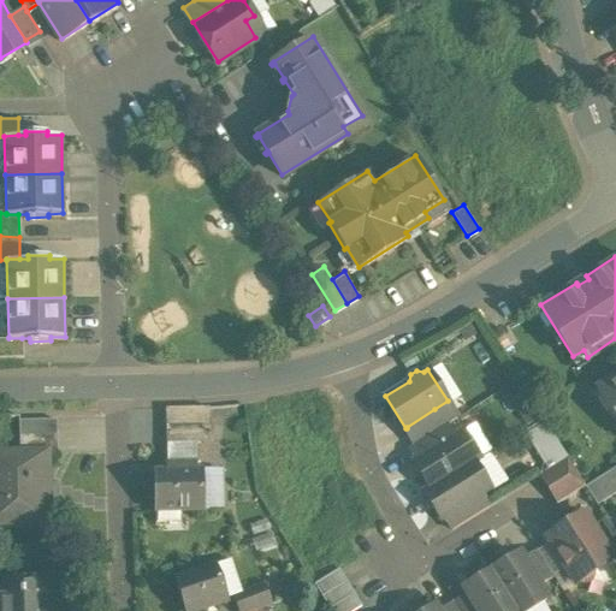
[(615,373),(596,387),(615,417),(615,373)]
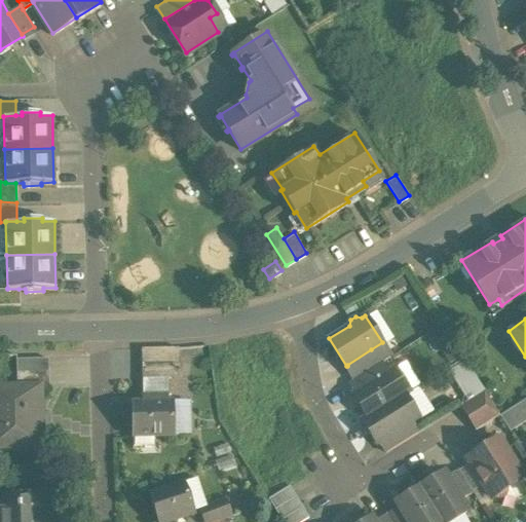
[(371,349),(347,365),(347,366),(354,377),(380,361),(390,355),(382,342),(371,349)]
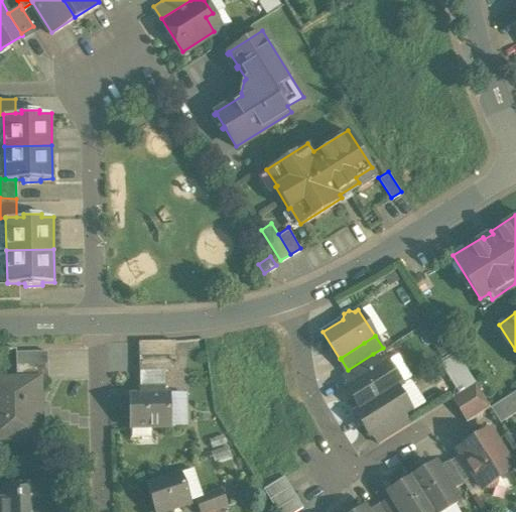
[(46,349),(15,350),(16,362),(22,361),(22,362),(47,361),(46,349)]
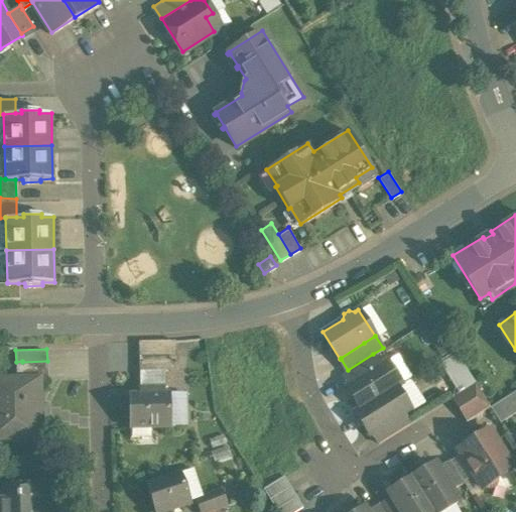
[(168,354),(139,354),(139,369),(176,368),(168,354)]
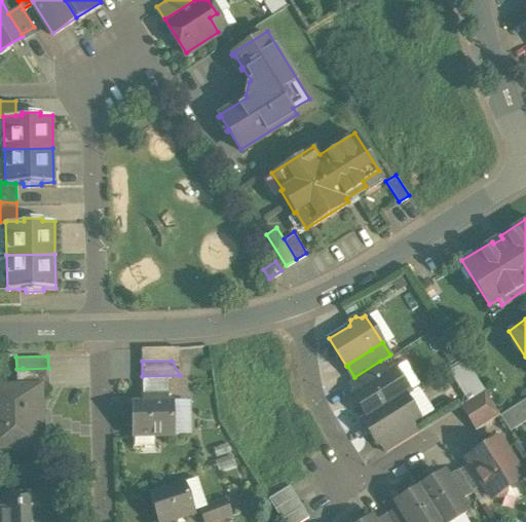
[(354,377),(349,380),(355,390),(357,389),(358,390),(385,372),(387,371),(380,361),(354,377)]
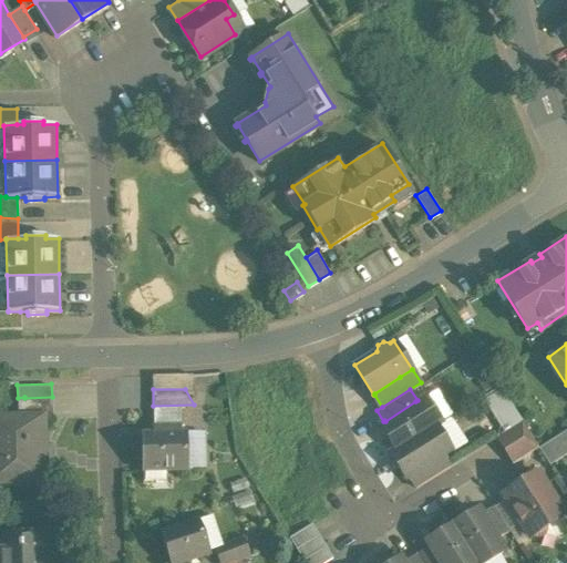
[(415,401),(385,421),(384,420),(383,421),(380,423),(395,448),(435,423),(441,420),(425,395),(418,400),(415,401)]
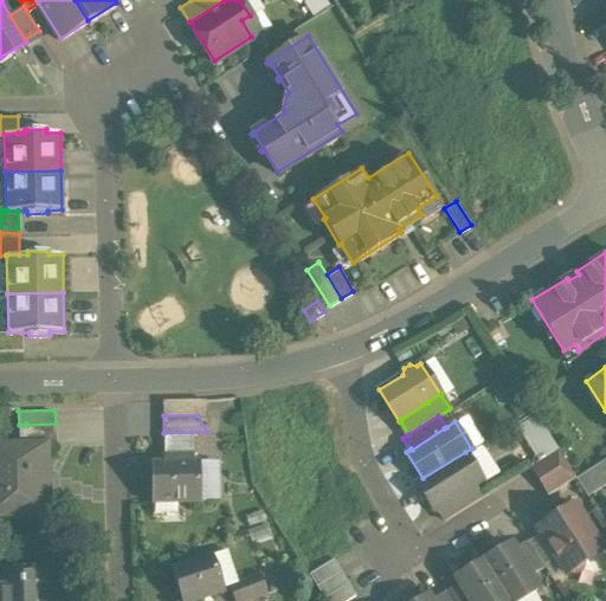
[(56,424),(26,425),(26,424),(19,425),(19,443),(46,441),(46,443),(56,443),(56,424)]
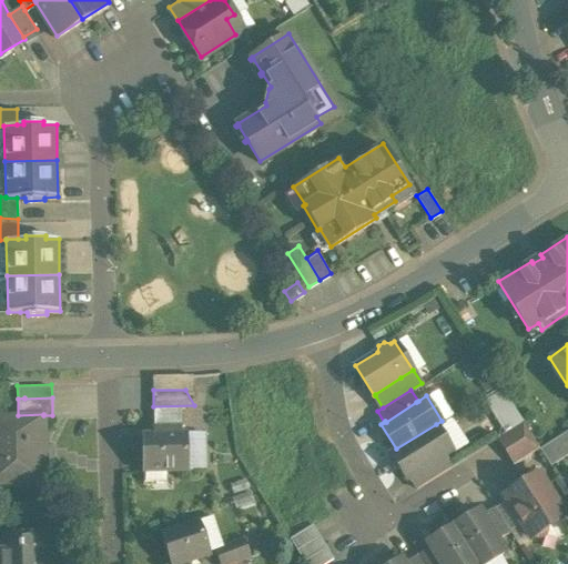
[(18,415),(0,415),(0,481),(46,481),(43,415),(43,414),(18,415)]
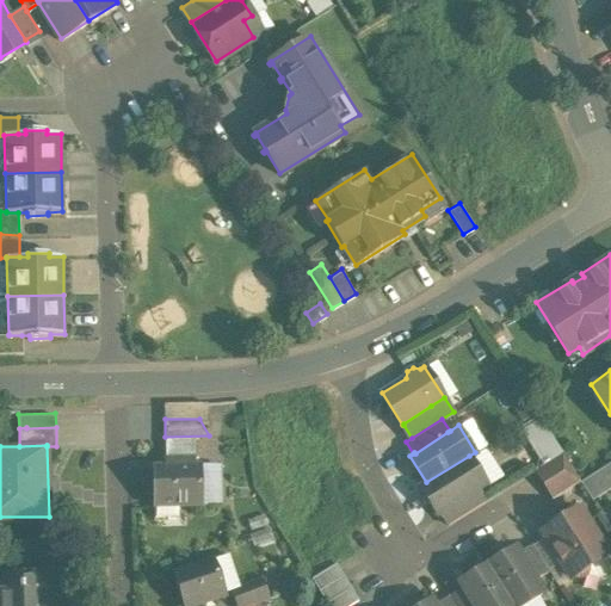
[(561,451),(535,468),(553,496),(580,480),(561,451)]
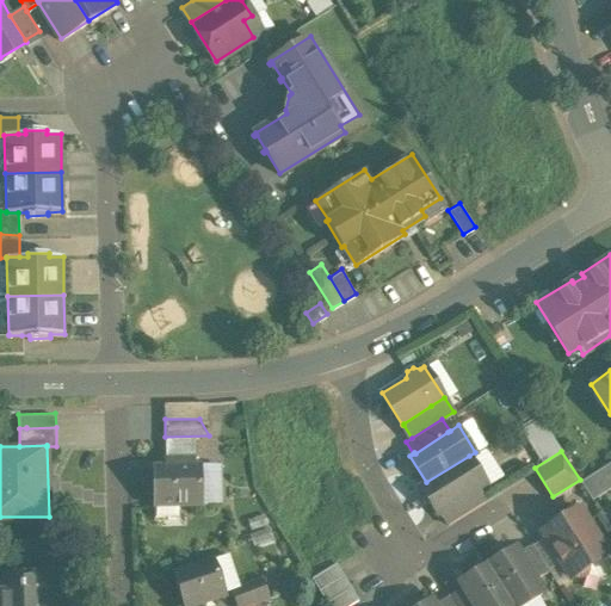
[(192,456),(167,457),(167,456),(165,457),(165,465),(153,465),(154,505),(155,505),(155,504),(201,502),(201,504),(202,504),(201,464),(195,464),(195,456),(192,456)]
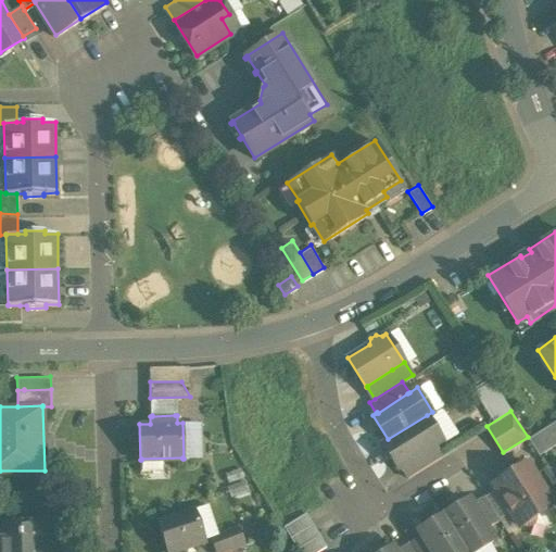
[(427,415),(388,439),(382,442),(397,466),(401,465),(402,464),(432,444),(432,446),(433,444),(442,439),(427,415)]
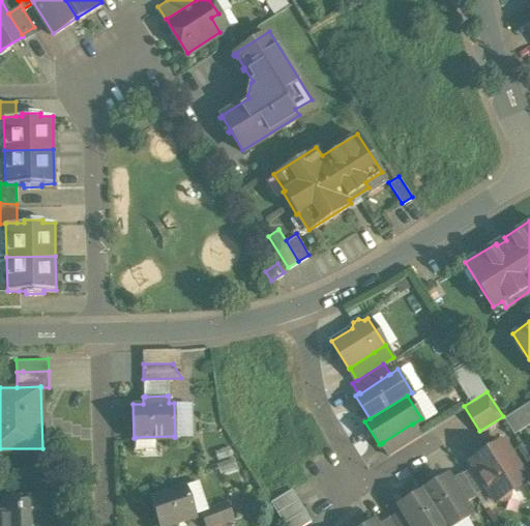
[(412,424),(383,442),(382,443),(388,454),(420,434),(413,424),(412,425),(412,424)]
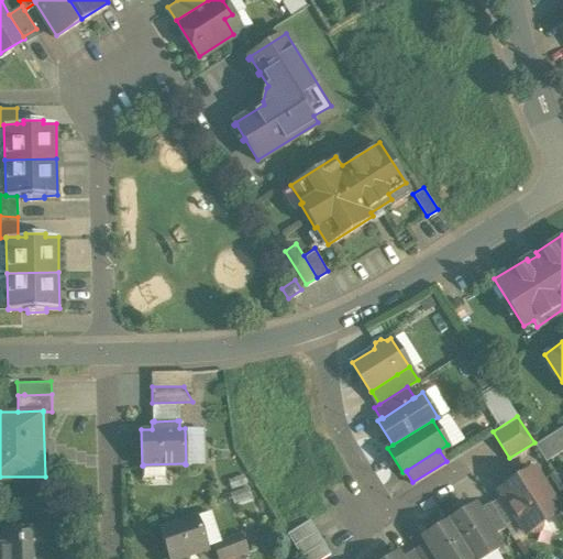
[(534,467),(517,478),(511,477),(505,480),(504,486),(498,490),(526,532),(529,529),(534,530),(540,527),(541,522),(561,510),(534,467)]
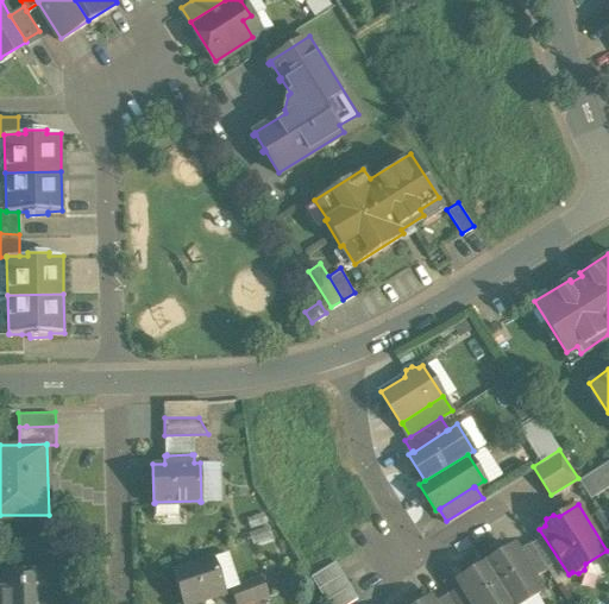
[(547,567),(529,541),(516,549),(533,576),(547,567)]
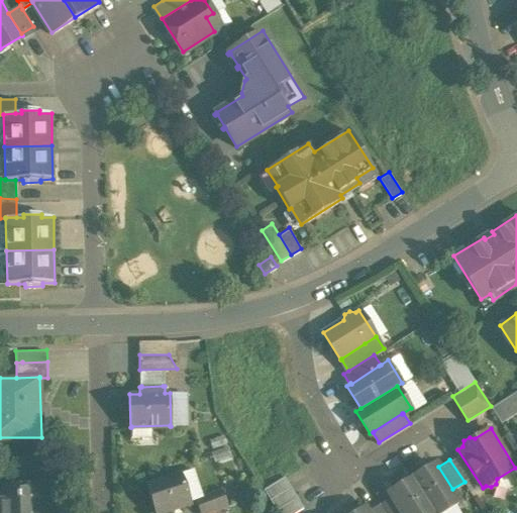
[(438,467),(435,463),(412,478),(434,512),(438,512),(459,501),(452,489),(438,467)]
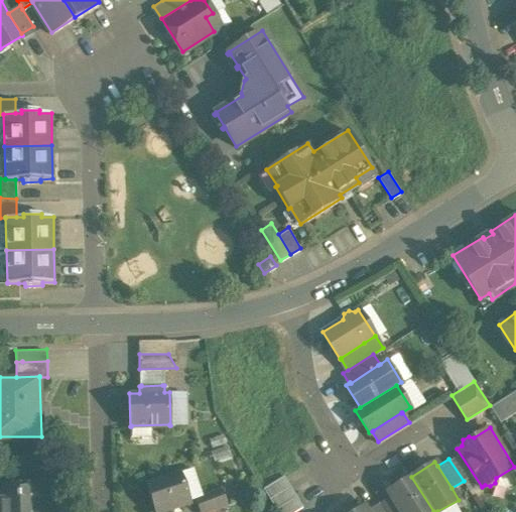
[(192,467),(145,483),(155,511),(158,511),(190,501),(189,499),(195,497),(202,494),(192,467)]
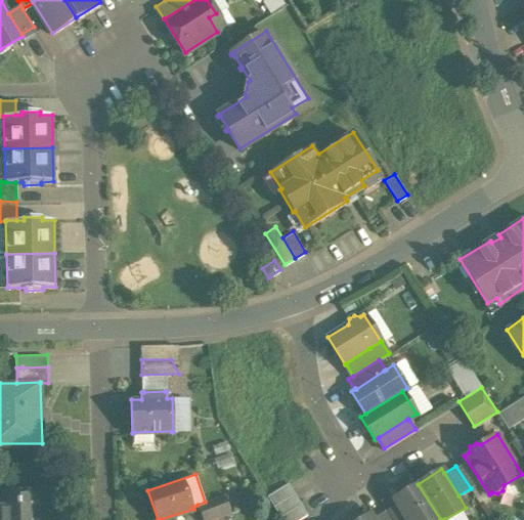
[(295,519),(307,513),(288,481),(267,494),(282,519),(295,519)]
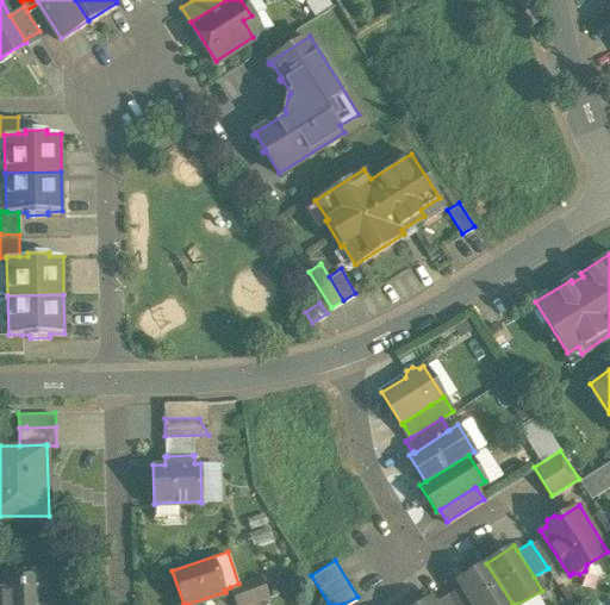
[(512,604),(486,563),(459,580),(461,585),(473,604),(512,604)]
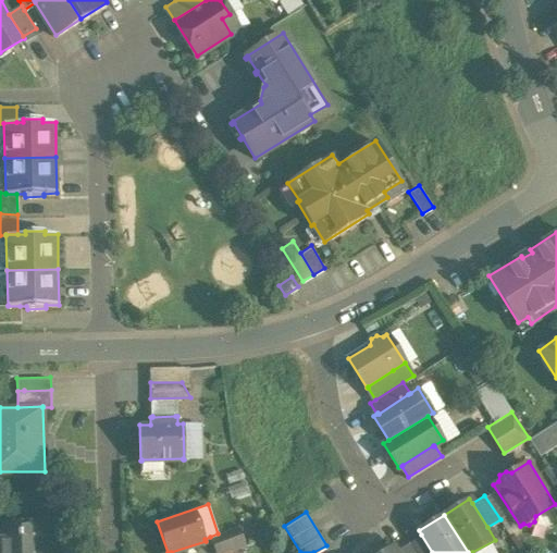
[(47,552),(46,520),(0,521),(0,552),(47,552)]
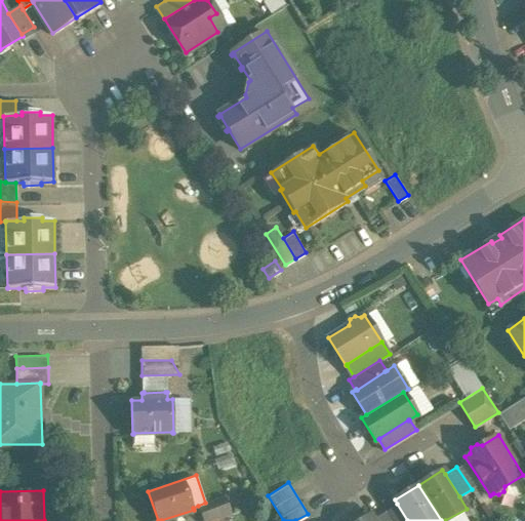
[(205,503),(198,506),(203,520),(207,520),(231,512),(225,495),(205,503)]
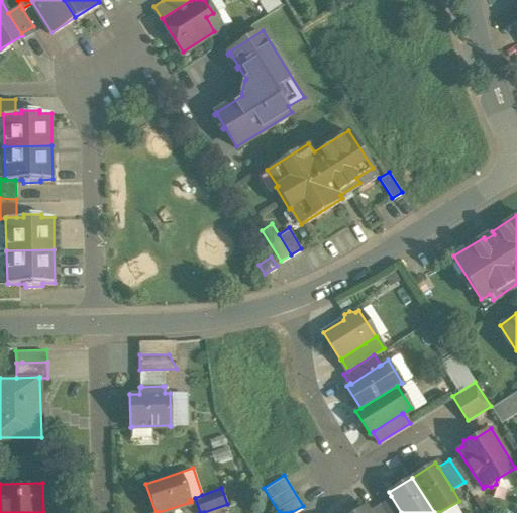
[(401,512),(391,496),(379,504),(385,512),(401,512)]
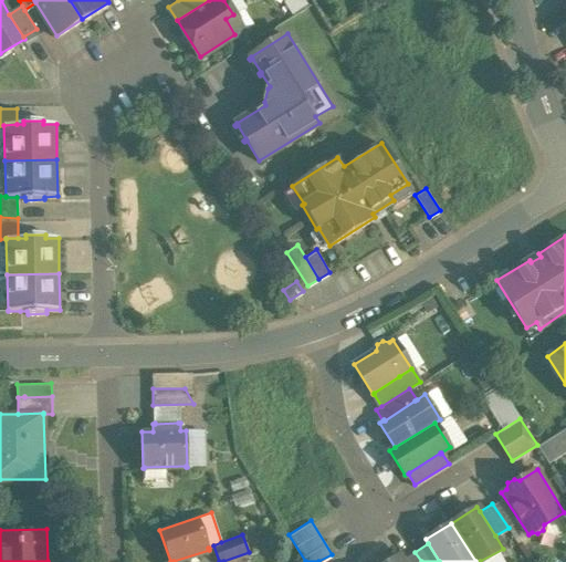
[(421,561),(415,552),(401,560),(402,561),(421,561)]
